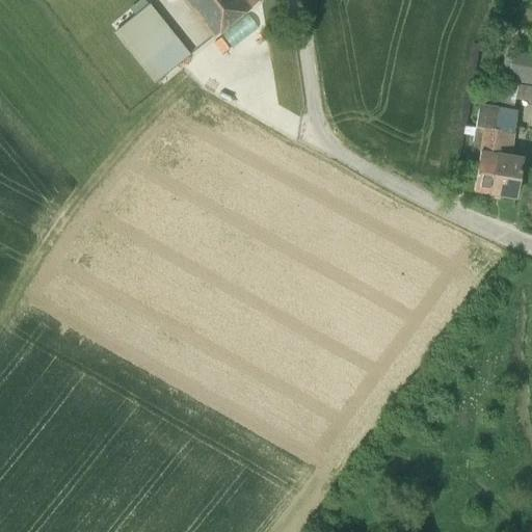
[(183,0),(214,37),(247,10),(259,0),(183,0)]
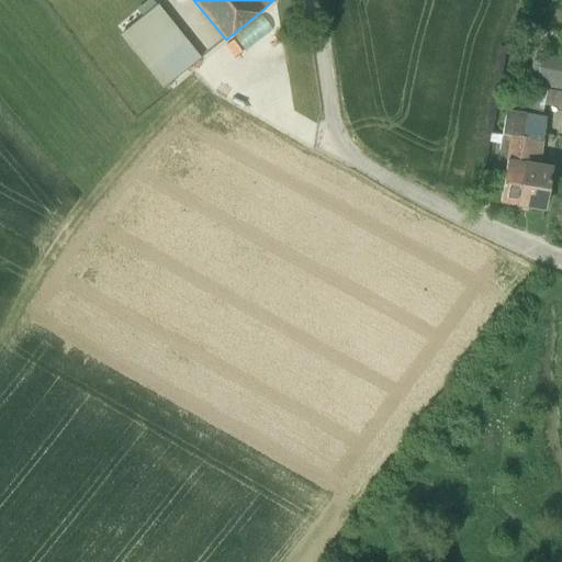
[(184,40),(183,40),(156,6),(150,9),(146,2),(138,9),(144,15),(121,34),(148,68),(164,56),(179,76),(200,59),(184,40)]
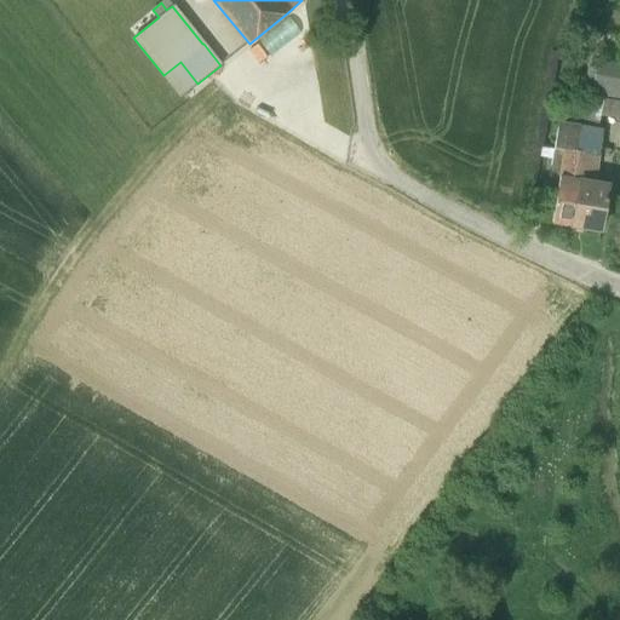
[(586,86),(619,93),(619,65),(592,59),(586,86)]
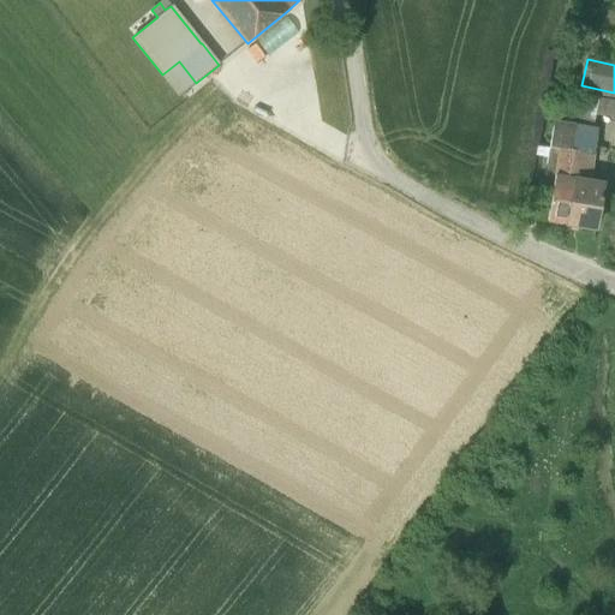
[(596,228),(603,181),(590,179),(598,127),(592,126),(598,97),(580,93),(575,124),(573,124),(565,175),(574,177),(567,224),(596,228)]
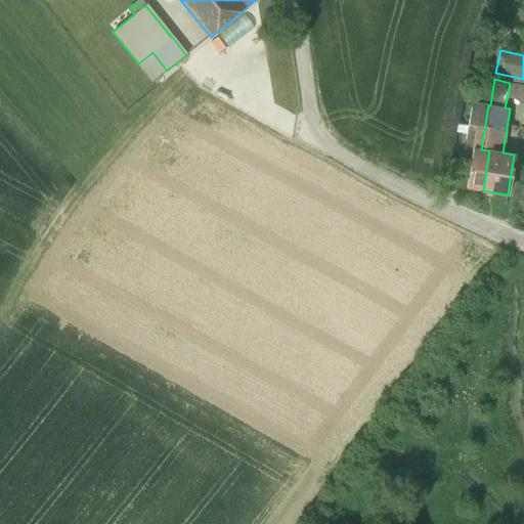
[(466,188),(483,190),(489,150),(481,149),(488,105),(472,102),(468,126),(456,124),(454,133),(466,134),(463,158),(471,160),(466,188)]
